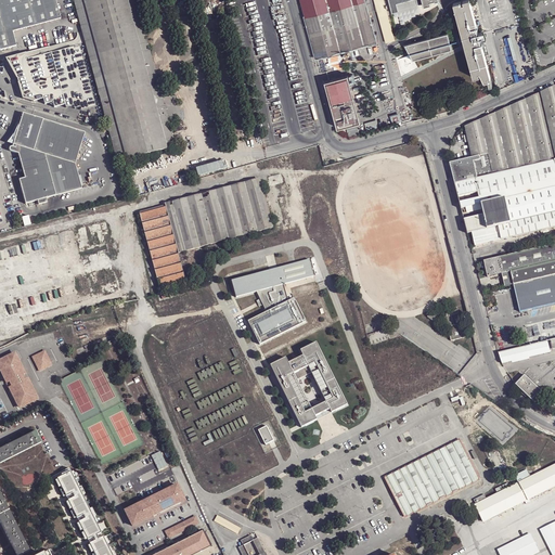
[(0,0),(0,46),(0,48),(0,47),(0,48),(1,50),(17,46),(13,31),(62,18),(55,0),(0,0)]
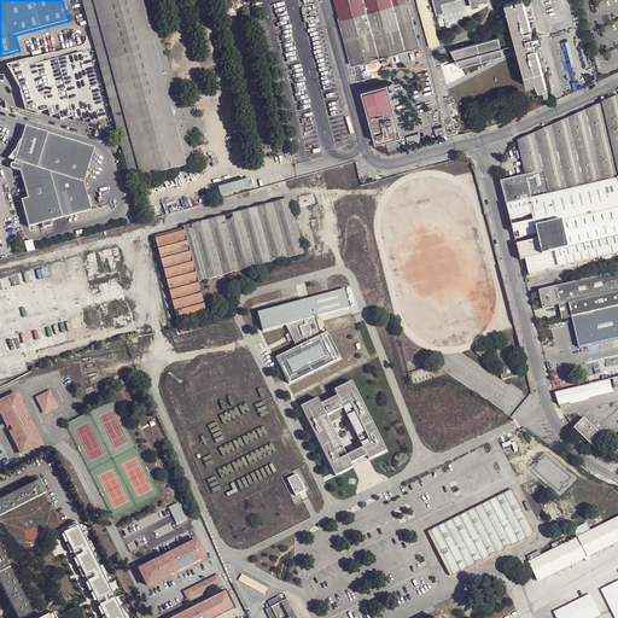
[(121,136),(133,180),(196,163),(188,135),(181,109),(151,0),(82,0),(93,38),(121,136)]
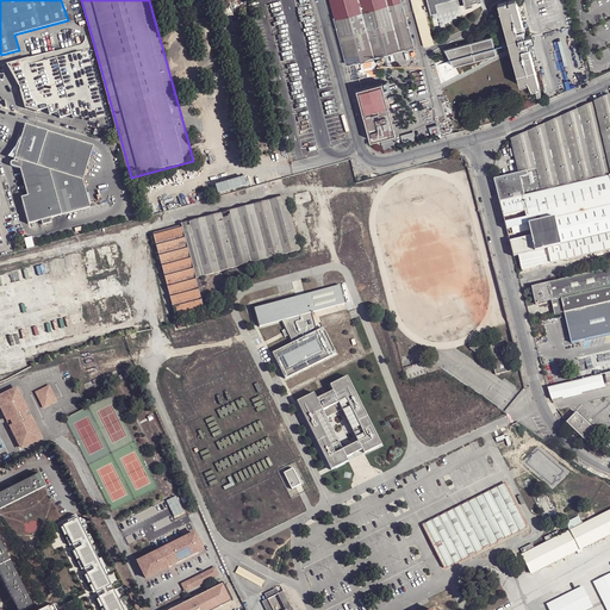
[(161,0),(167,19),(172,18),(167,0),(161,0)]
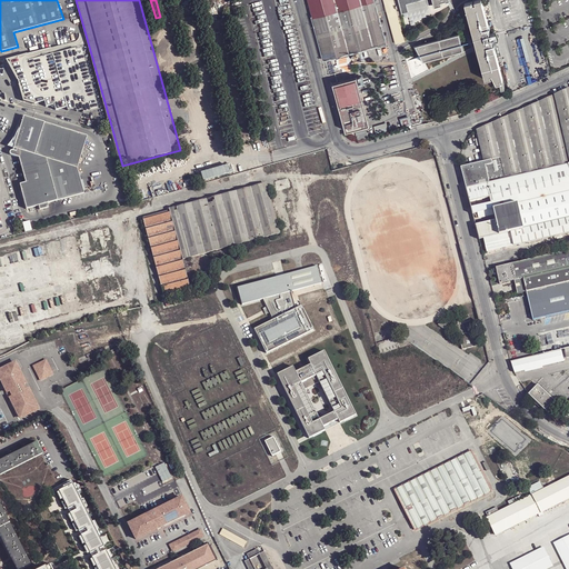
[(373,1),(372,0),(309,0),(315,18),(373,1)]
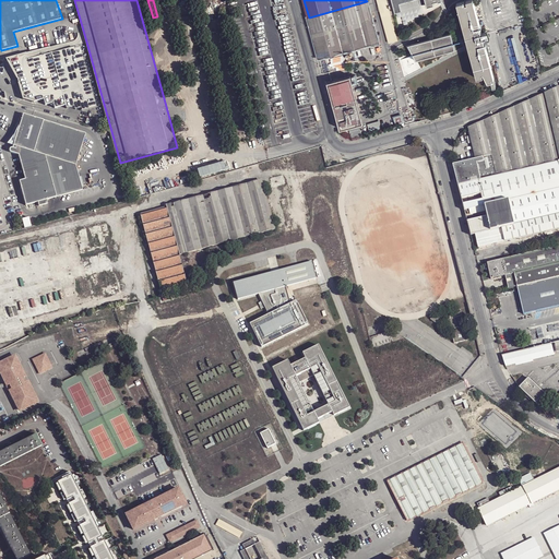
[(377,0),(389,43),(397,40),(391,12),(387,0),(377,0)]
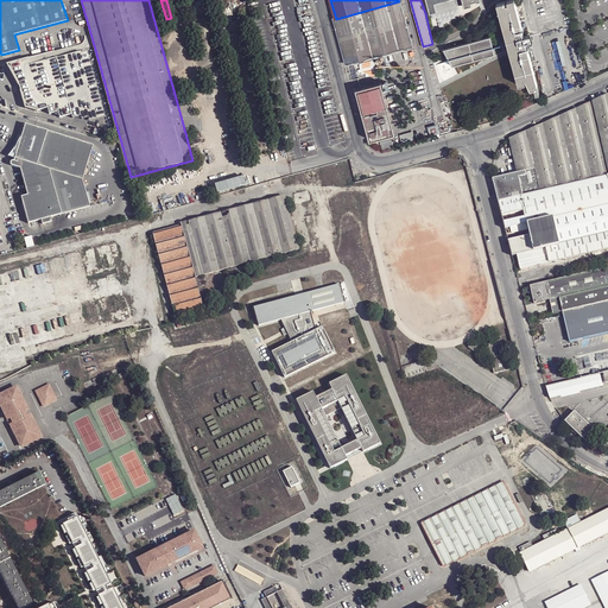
[(425,0),(430,14),(437,12),(435,4),(449,0),(456,0),(457,5),(463,4),(472,1),(476,0),(477,1),(480,0),(425,0)]
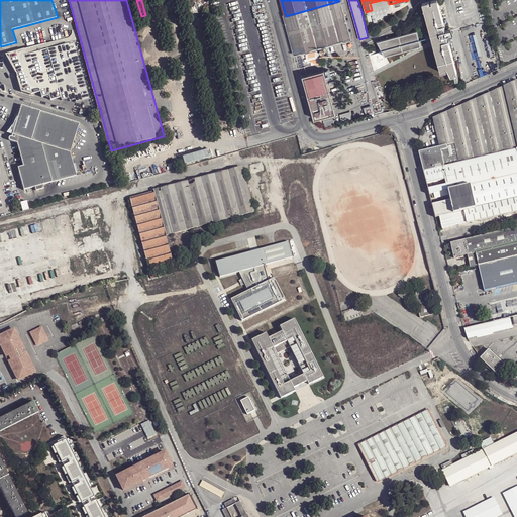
[(429,1),(422,3),(431,34),(431,36),(437,35),(437,36),(435,37),(438,42),(439,61),(439,62),(438,62),(441,72),(447,71),(446,68),(447,68),(448,70),(451,76),(455,75),(456,80),(459,79),(454,62),(447,34),(449,33),(448,29),(445,30),(437,0),(431,0),(432,3),(430,3),(429,1)]
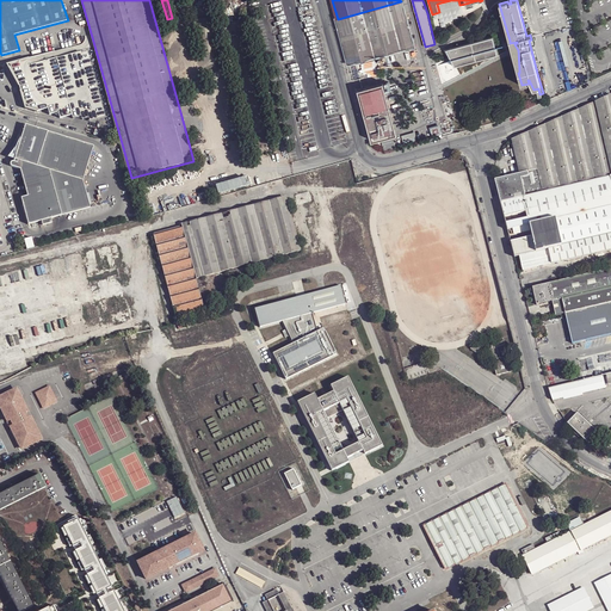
[(350,63),(413,45),(401,1),(338,19),(350,63)]
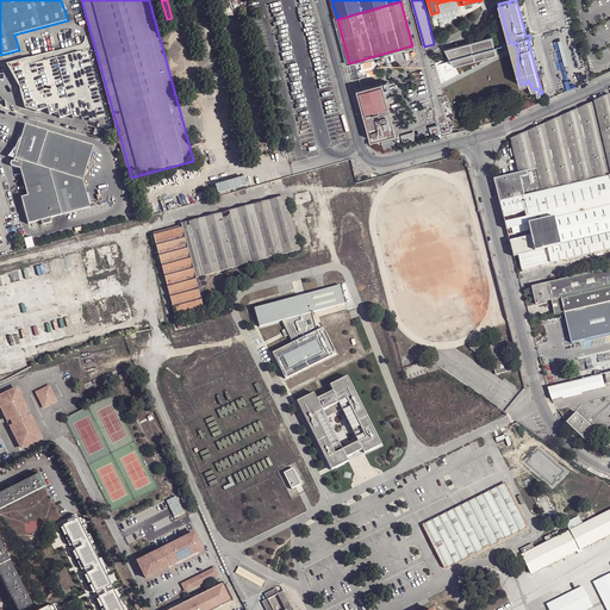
[(450,60),(454,66),(497,55),(495,48),(495,47),(493,48),(492,45),(495,44),(492,37),(446,50),(450,60)]
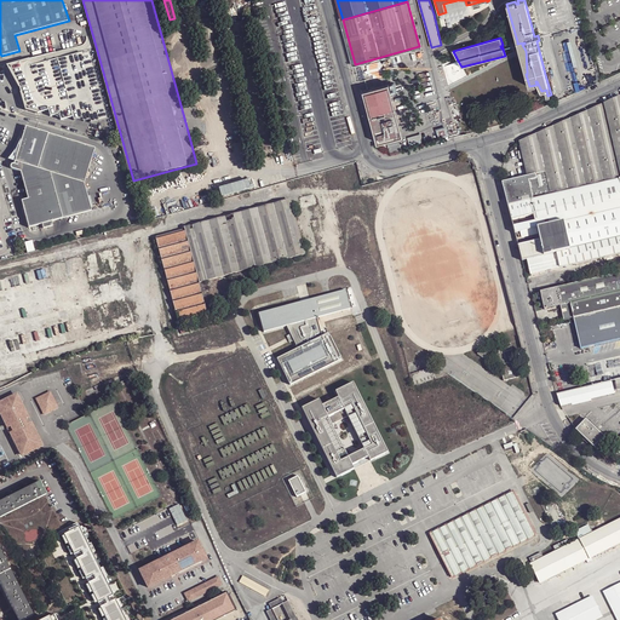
[(74,116),(56,52),(7,65),(15,76),(19,86),(24,97),(27,110),(39,114),(50,112),(51,118),(61,115),(62,121),(74,116)]
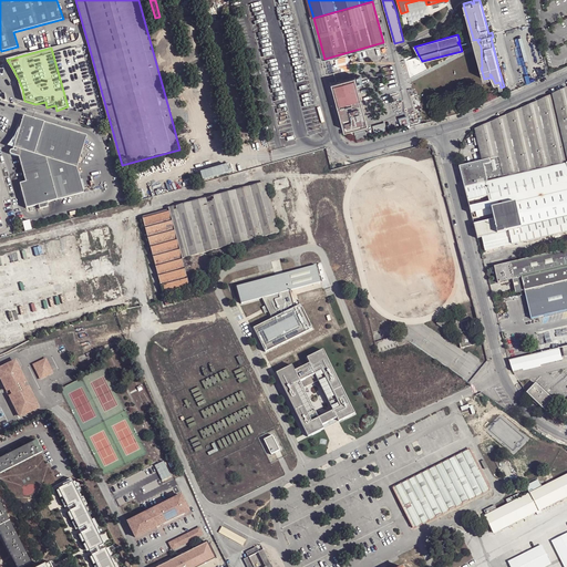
[(333,84),(346,130),(362,125),(360,117),(362,117),(359,105),(361,104),(361,103),(354,79),(333,84)]
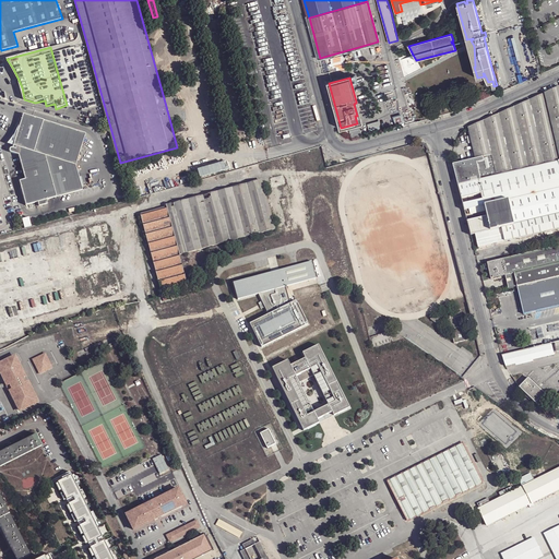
[(482,121),(467,128),(472,143),(475,158),(482,157),(483,162),(476,163),(480,179),(558,162),(558,161),(558,86),(558,87),(482,121)]
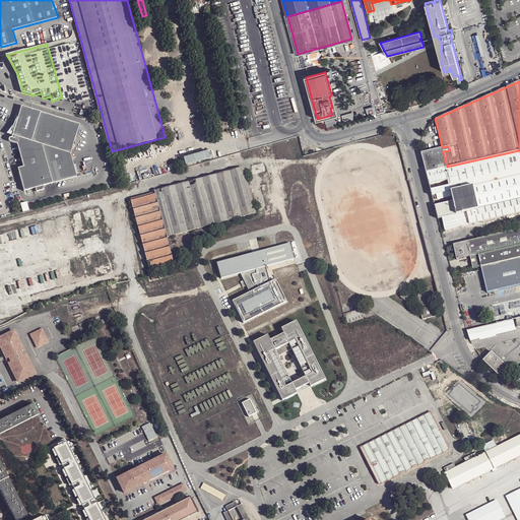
[(81,124),(23,106),(20,114),(17,121),(14,126),(11,130),(8,134),(14,135),(13,137),(11,138),(10,139),(10,140),(10,141),(11,141),(12,142),(18,144),(25,167),(19,169),(25,191),(37,188),(45,186),(78,177),(72,153),(81,124)]
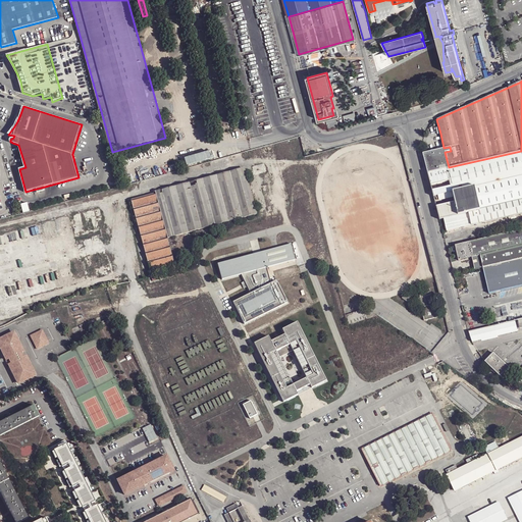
[(354,113),(343,116),(345,123),(356,120),(354,113)]
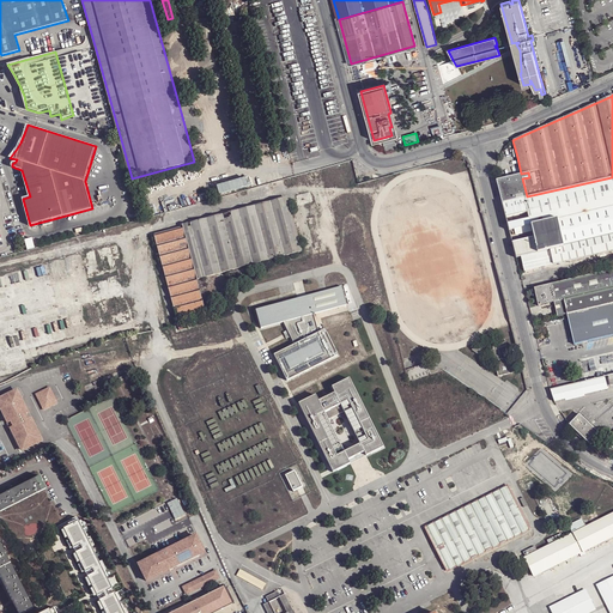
[(394,140),(383,143),(386,152),(396,150),(394,140)]
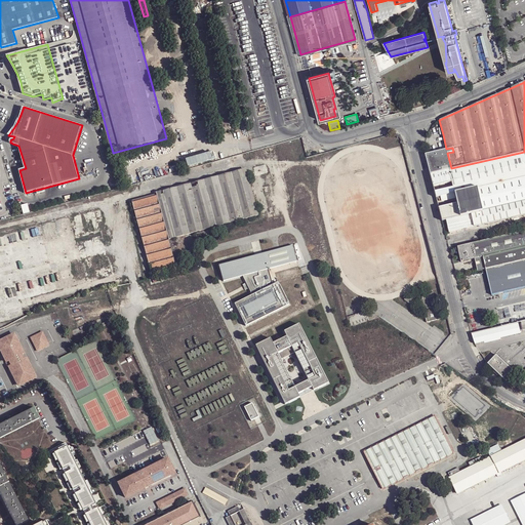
[(429,173),(448,169),(451,168),(447,153),(453,152),(452,148),(446,149),(425,154),(429,173)]
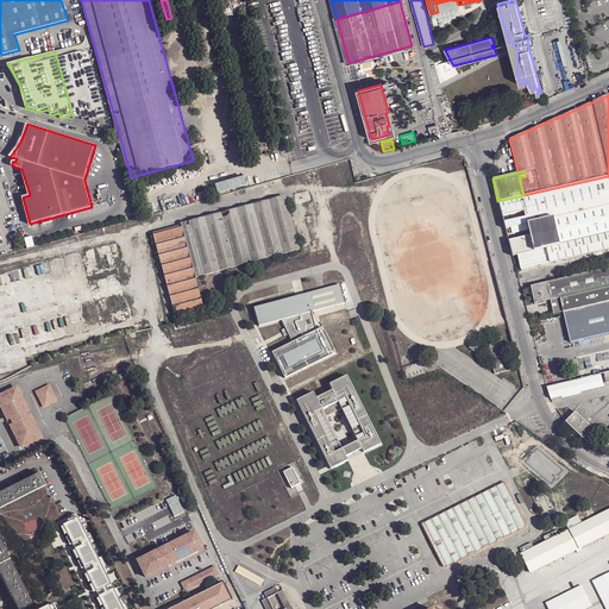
[(608,181),(608,176),(523,195),(520,196),(523,212),(526,218),(527,224),(608,205),(608,181)]
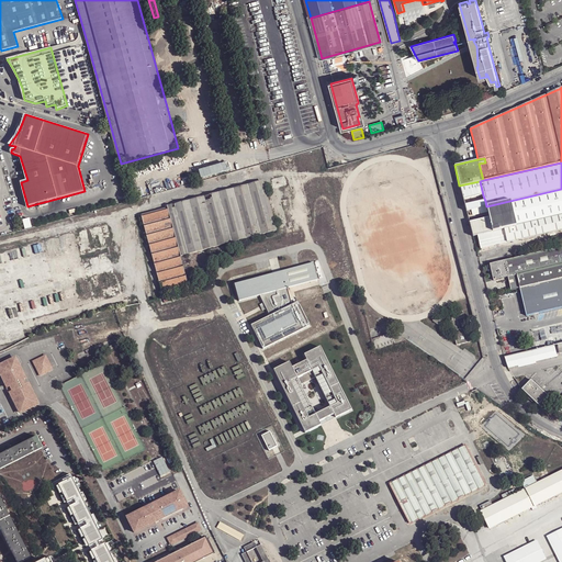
[(234,189),(247,239),(277,231),(263,181),(234,189)]
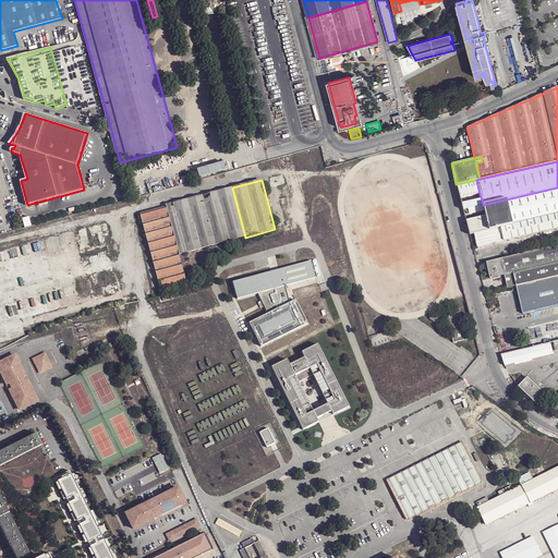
[(460,199),(480,194),(476,180),(456,184),(460,199)]
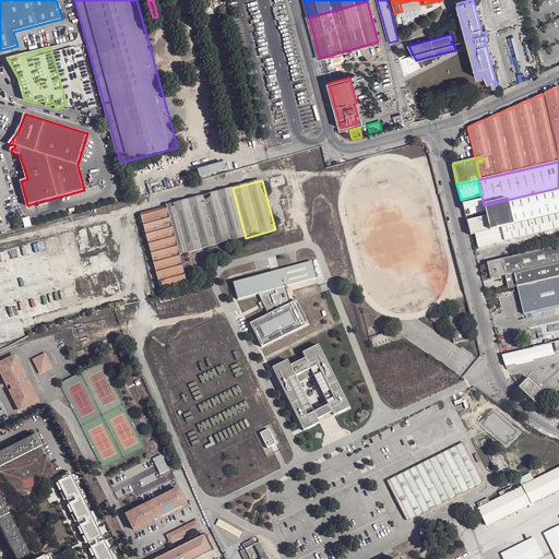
[(233,188),(168,205),(168,207),(180,254),(246,238),(233,188)]
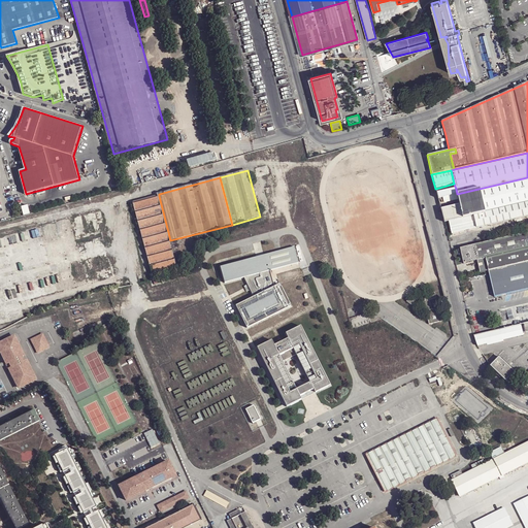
[(527,177),(457,194),(460,206),(463,219),(473,217),(510,207),(527,202),(527,177)]
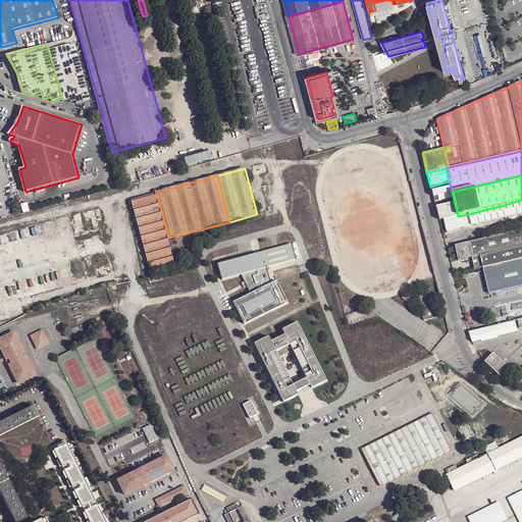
[(433,197),(452,192),(451,187),(432,192),(433,197)]
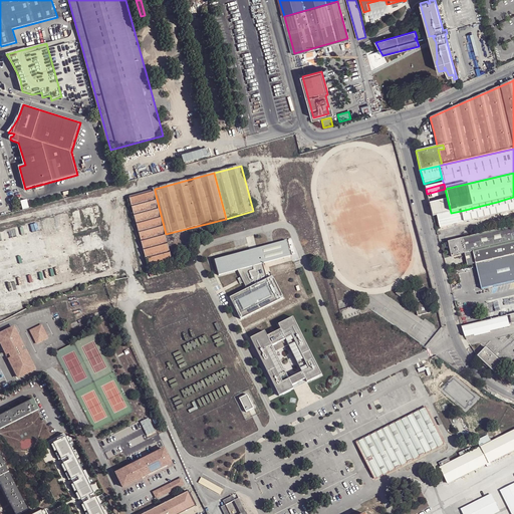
[(149,266),(173,260),(166,234),(155,191),(131,197),(149,266)]
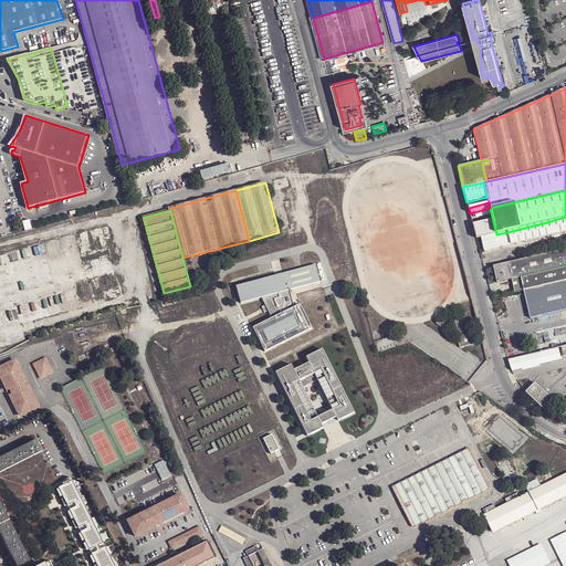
[(507,232),(511,245),(565,231),(565,217),(547,222),(507,232)]
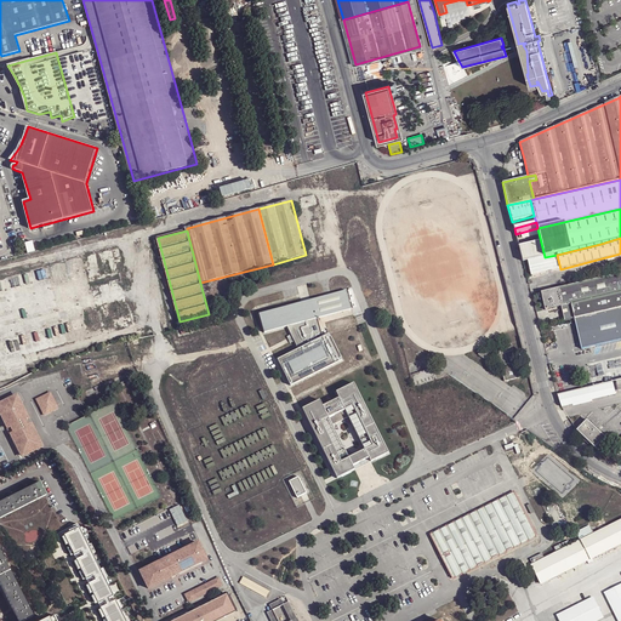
[(541,243),(519,246),(523,262),(528,261),(545,257),(541,243)]
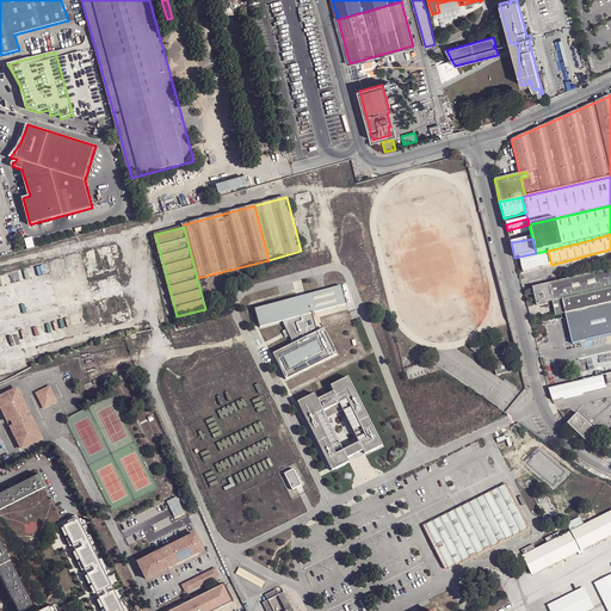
[(551,265),(548,251),(536,253),(519,257),(522,271),(551,265)]
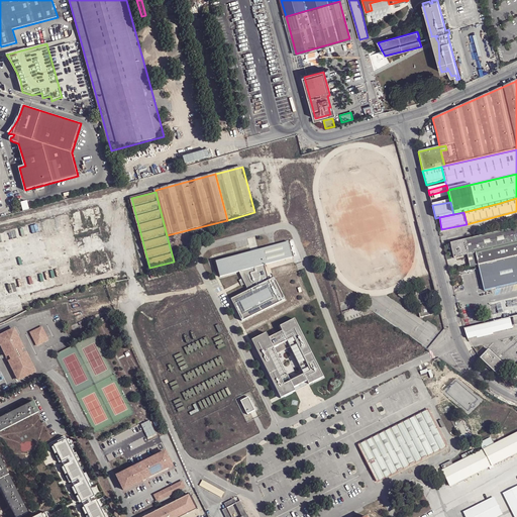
[(208,233),(207,226),(194,229),(195,236),(208,233)]
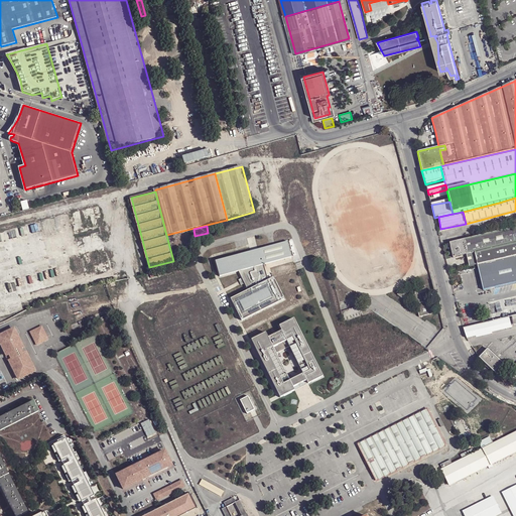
[(515,227),(471,238),(464,240),(467,255),(515,243),(515,227)]
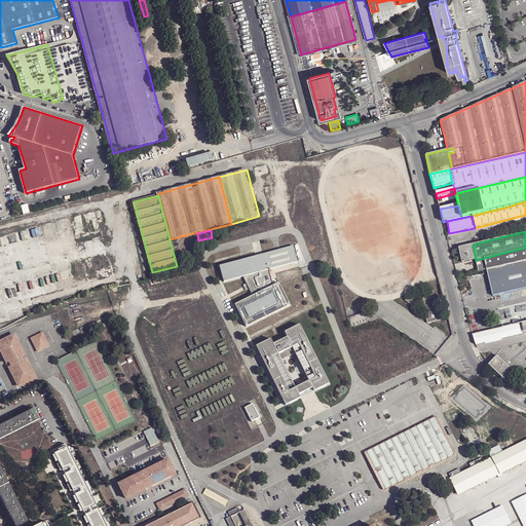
[(461,263),(476,260),(473,245),(458,248),(461,263)]
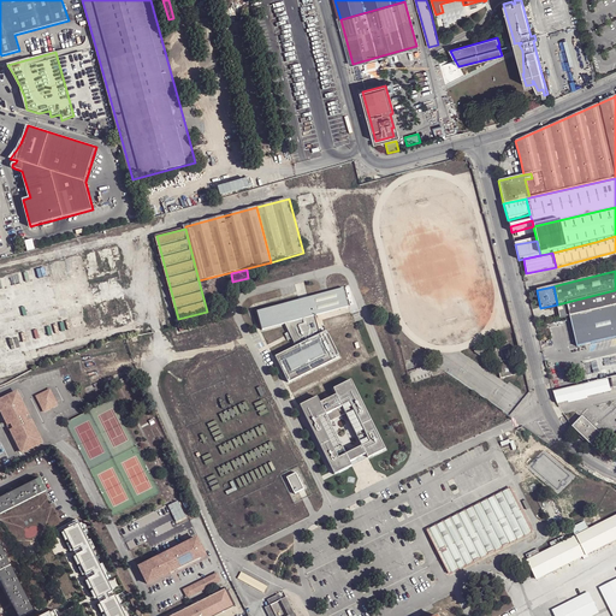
[(348,288),(258,313),(265,332),(284,326),(317,319),(353,309),(348,288)]
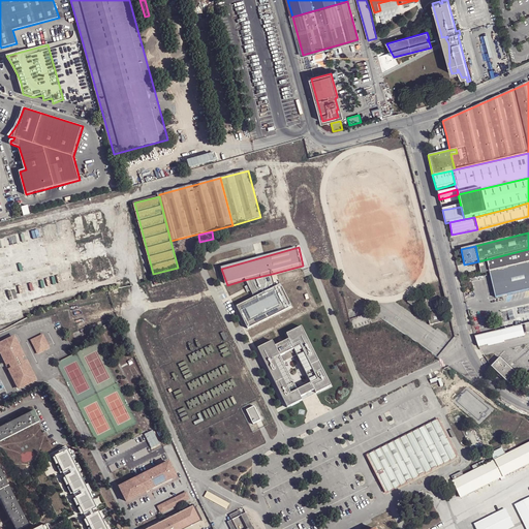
[(528,249),(478,261),(481,274),(490,272),(528,262),(528,249)]
